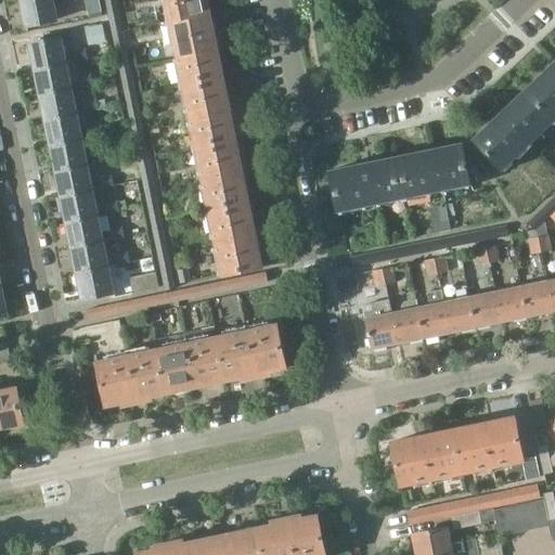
[(54,0),(27,0),(23,1),(27,26),(59,20),(54,0)]
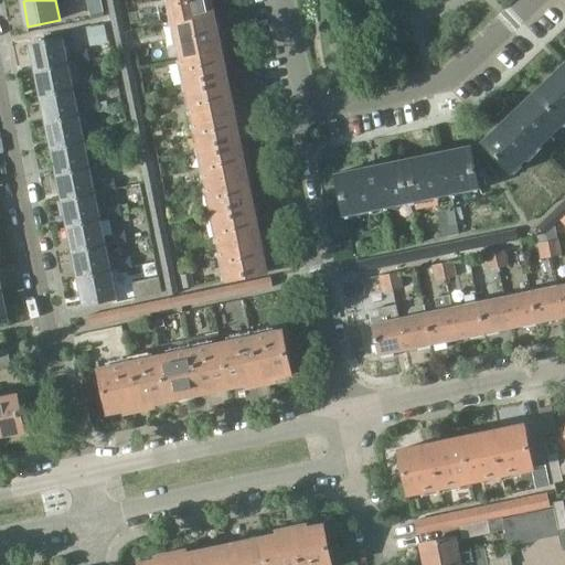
[(100,0),(86,0),(89,13),(91,13),(104,11),(100,0)]
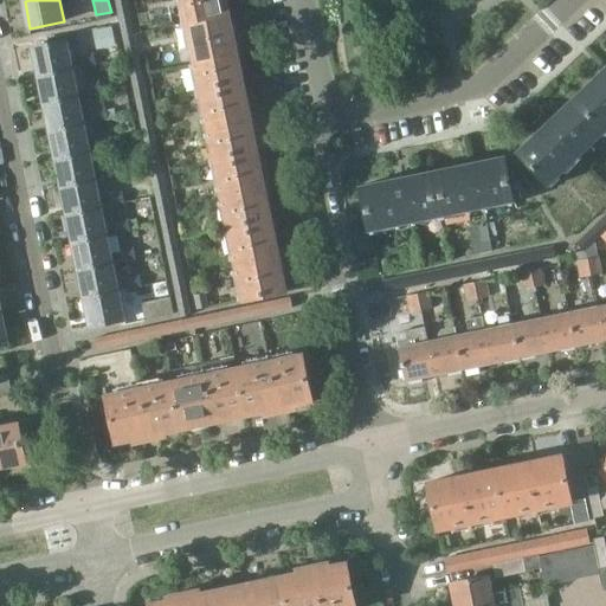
[(178,0),(184,25),(229,15),(225,0),(178,0)]
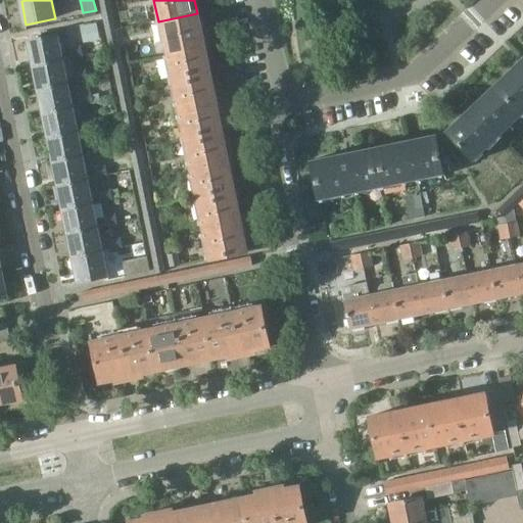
[(110,6),(101,8),(103,18),(112,16),(110,6)]
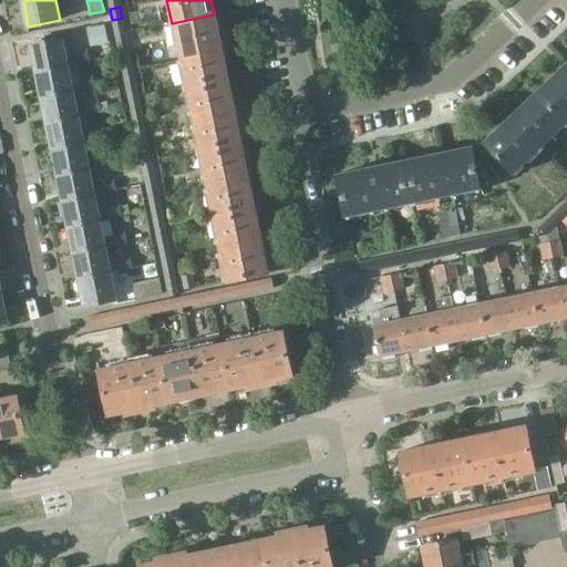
[(214,14),(172,23),(185,89),(228,80),(222,51),(220,44),(214,14)]
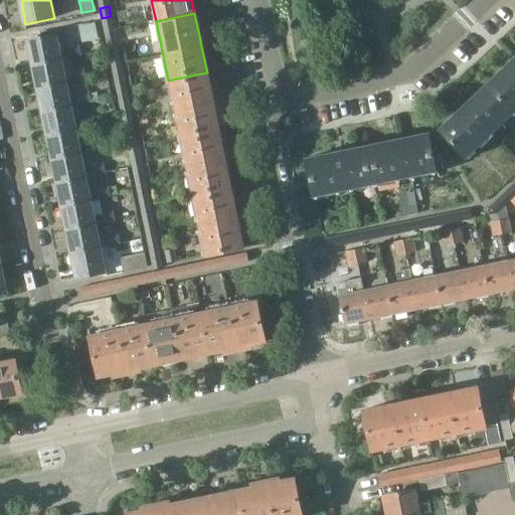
[(111,16),(102,18),(104,29),(113,27),(111,16)]
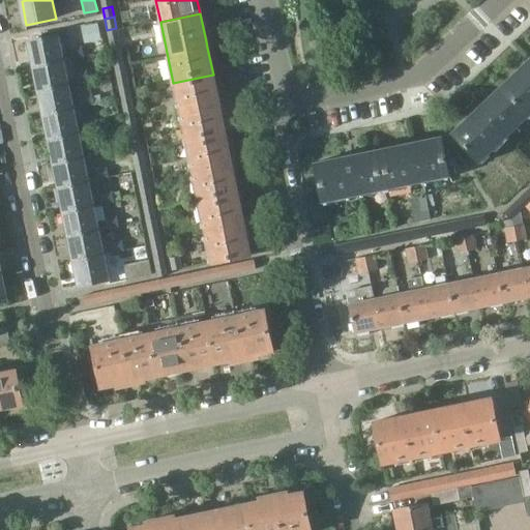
[(98,24),(86,26),(89,42),(101,40),(98,24)]
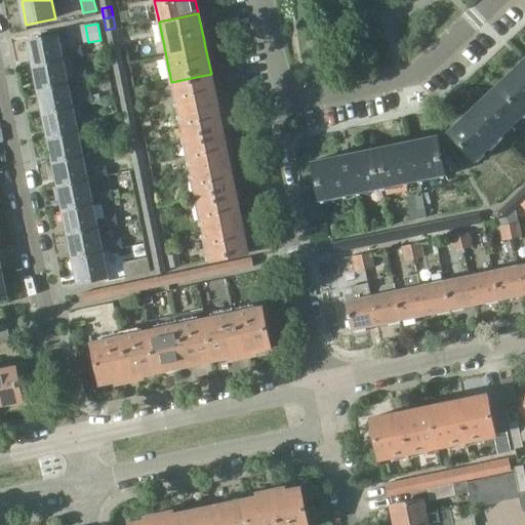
[(115,28),(106,30),(108,40),(118,38),(115,28)]
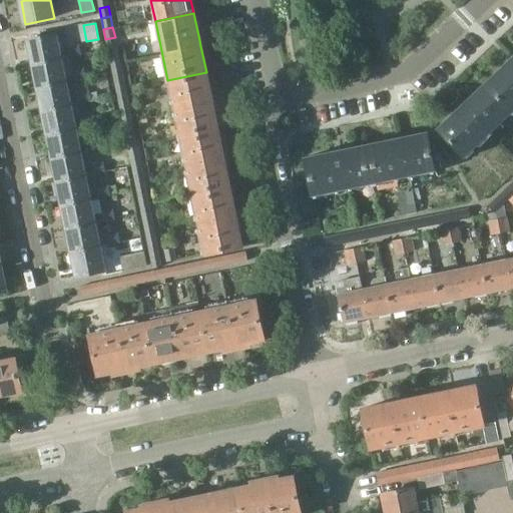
[(58,34),(29,40),(34,65),(63,59),(58,34)]
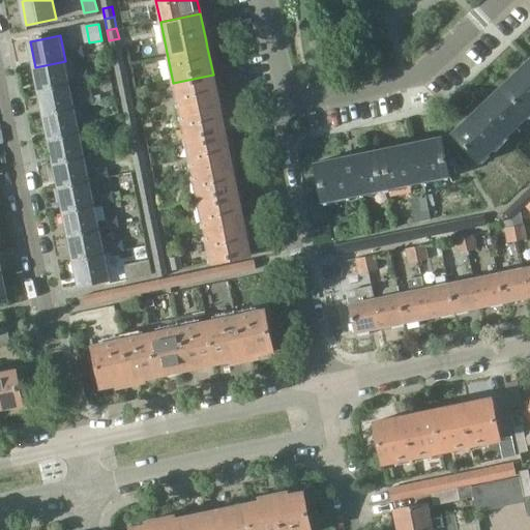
[(119,38),(109,40),(111,51),(121,49),(119,38)]
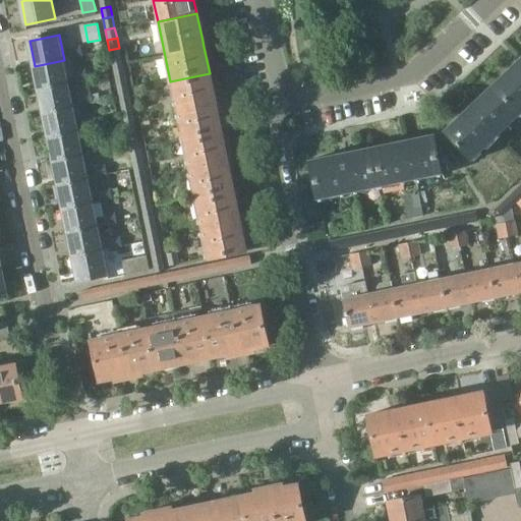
[(79,47),(69,49),(70,56),(71,59),(83,56),(80,46),(79,47)]
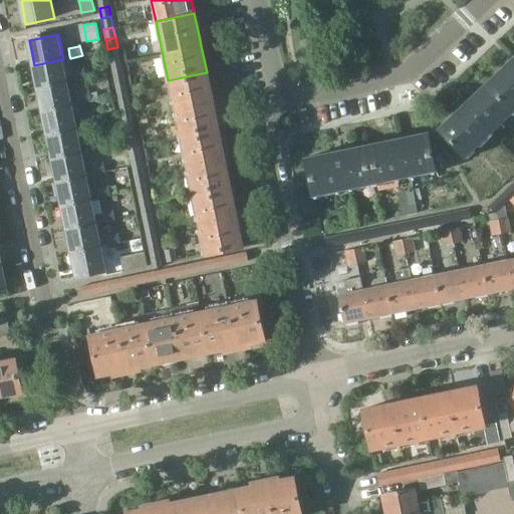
[(117,47),(107,49),(109,60),(119,58),(117,51),(117,47)]
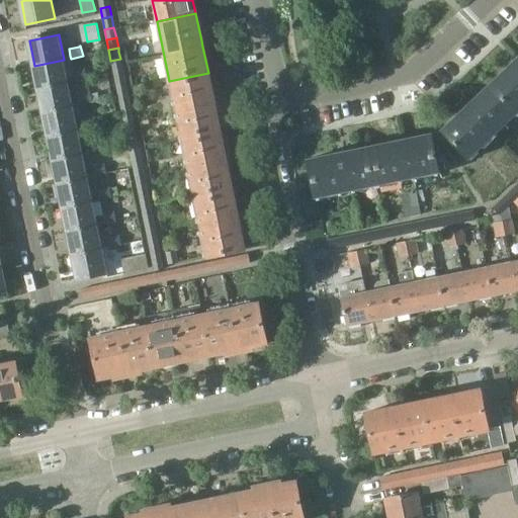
[(120,59),(110,61),(112,71),(122,69),(120,59)]
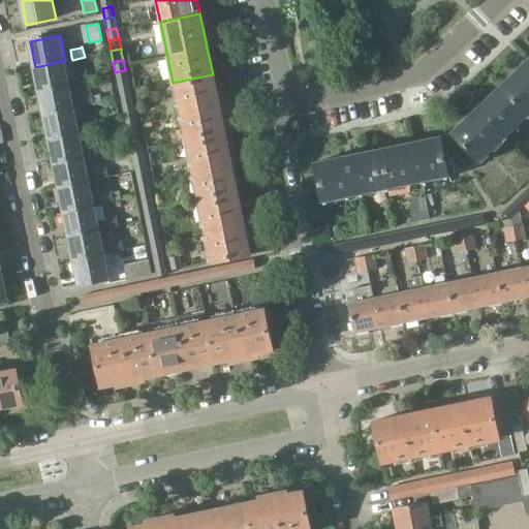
[(524,65),(503,86),(528,113),(528,60),(528,61),(524,65)]
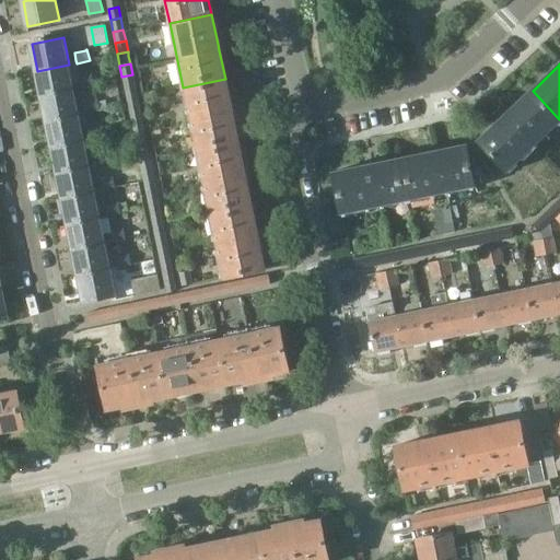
[(69,65),(37,71),(42,97),(74,91),(69,65)]
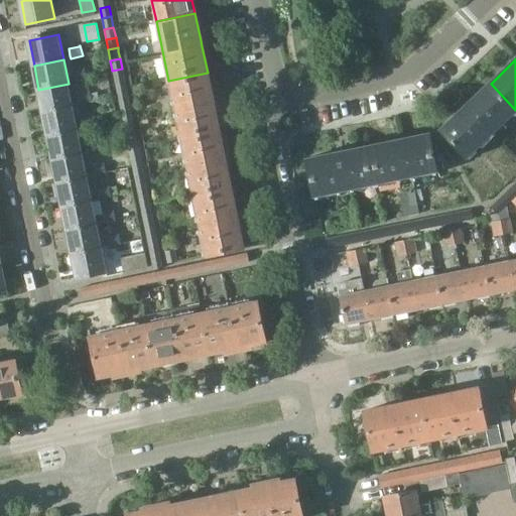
[(122,69),(112,71),(115,81),(124,79),(122,69)]
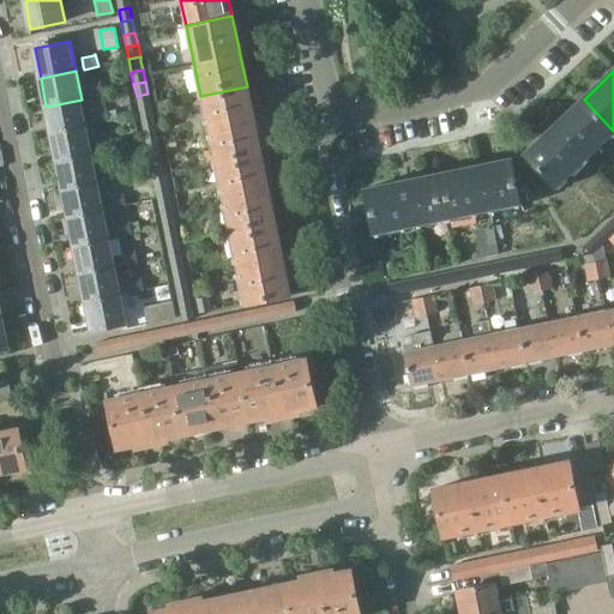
[(100,83),(88,85),(89,95),(90,97),(104,95),(102,83),(100,83)]
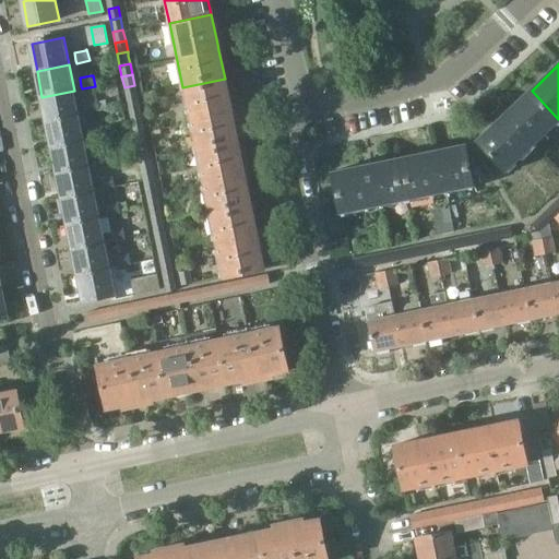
[(225,79),(182,87),(195,151),(238,142),(232,114),(230,107),(225,79)]
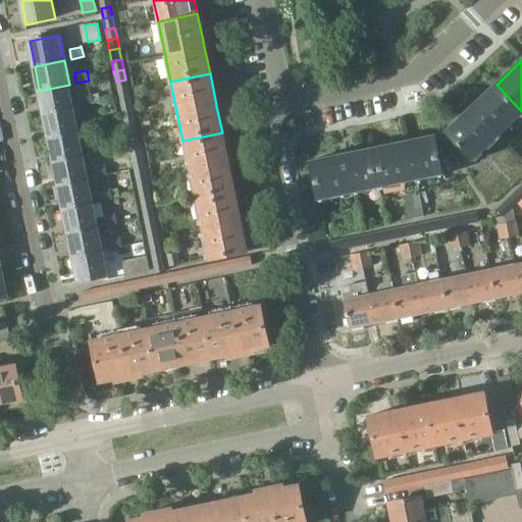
[(125,80),(116,82),(118,93),(127,91),(125,80)]
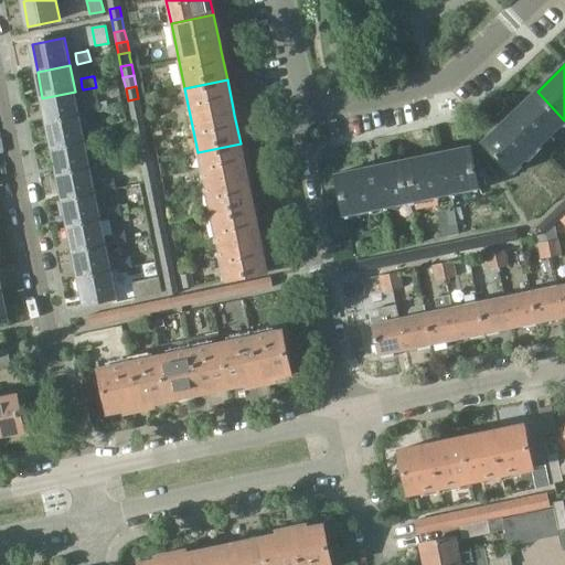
[(75,92),(42,98),(48,124),(80,116),(75,92)]
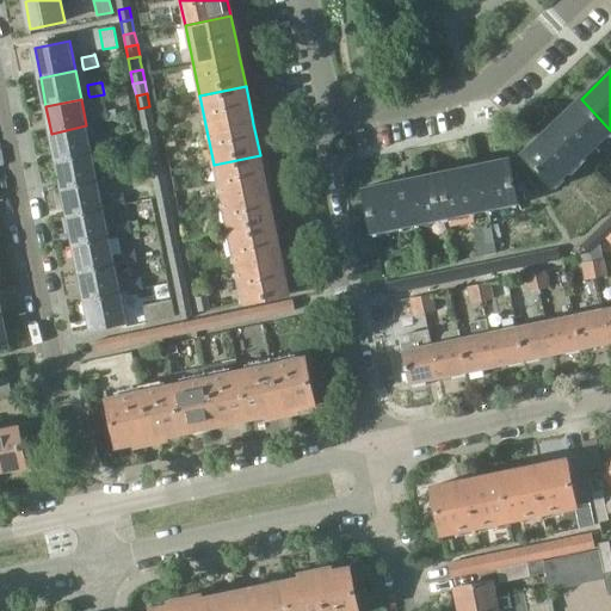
[(550,128),(523,154),(554,186),(610,131),(610,130),(581,99),(557,122),(550,128)]
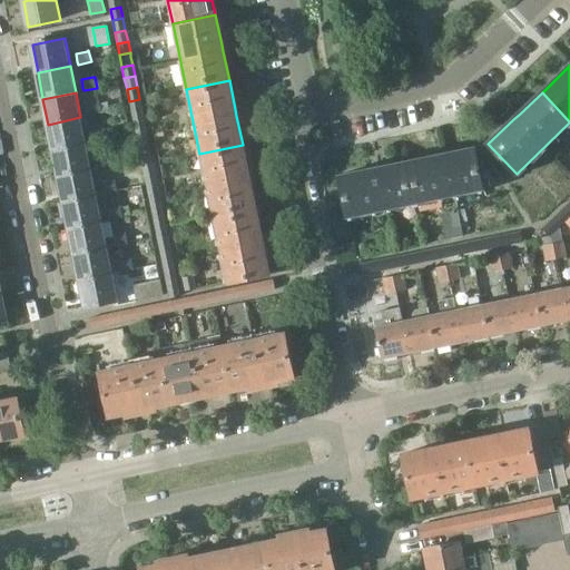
[(139,99),(129,101),(131,112),(141,110),(139,99)]
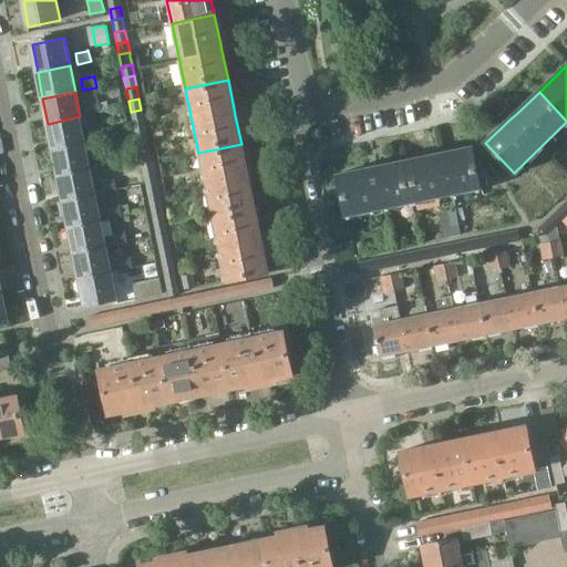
[(96,102),(86,105),(88,114),(89,115),(101,113),(99,102),(96,102)]
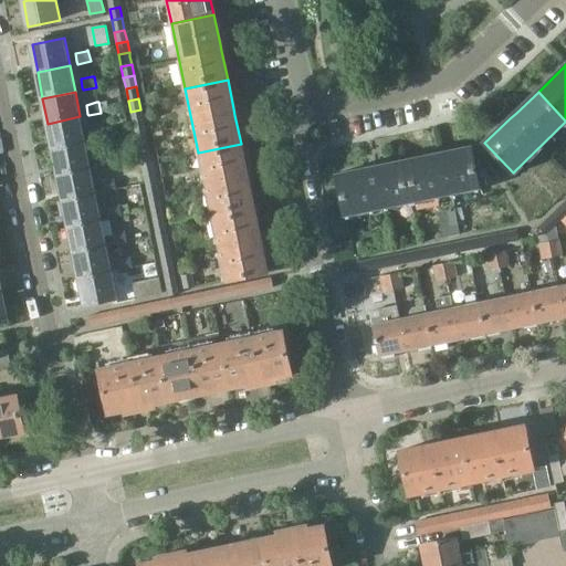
[(140,109),(130,112),(133,124),(143,122),(140,109)]
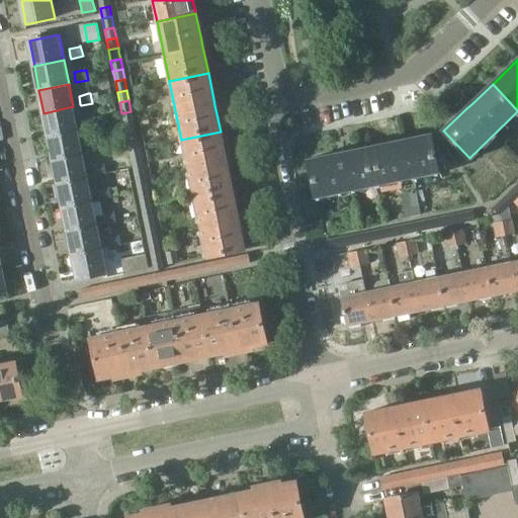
[(73,106),(44,113),(49,137),(78,131),(73,106)]
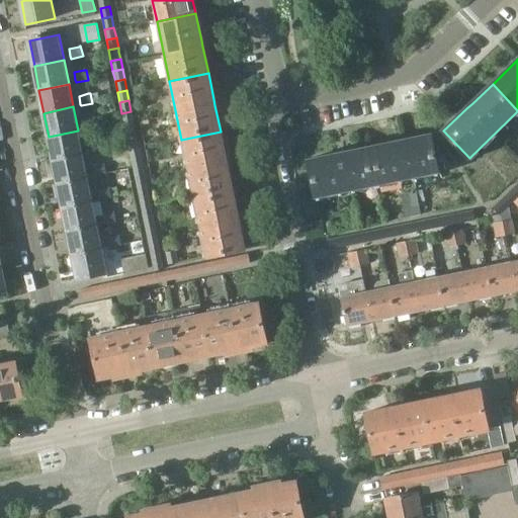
[(131,111),(121,113),(123,123),(134,121),(131,111)]
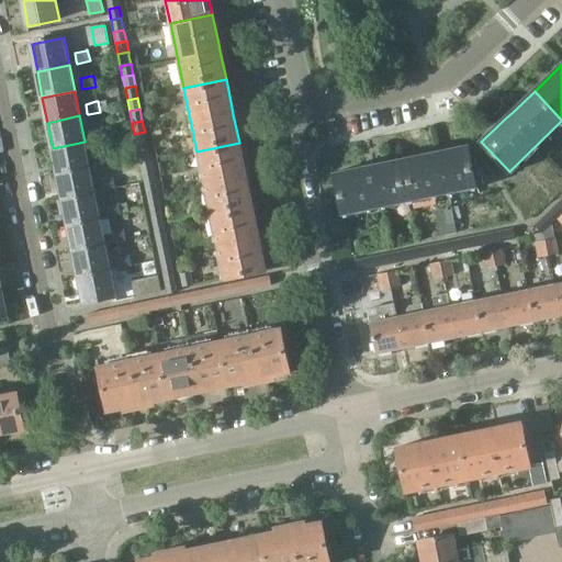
[(101,127),(90,130),(92,138),(93,141),(105,137),(103,127),(101,127)]
